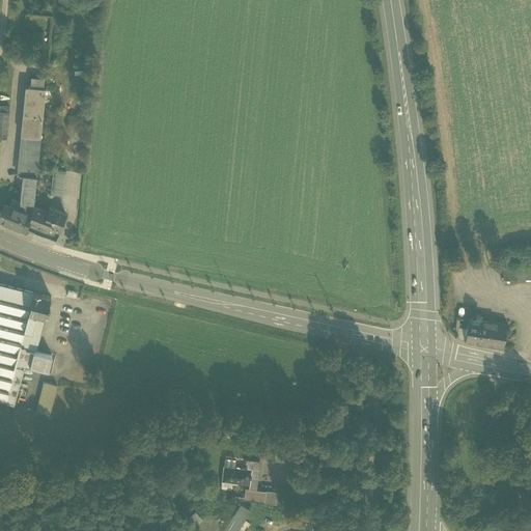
[(33,31),(32,43),(44,44),(45,32),(33,31)]
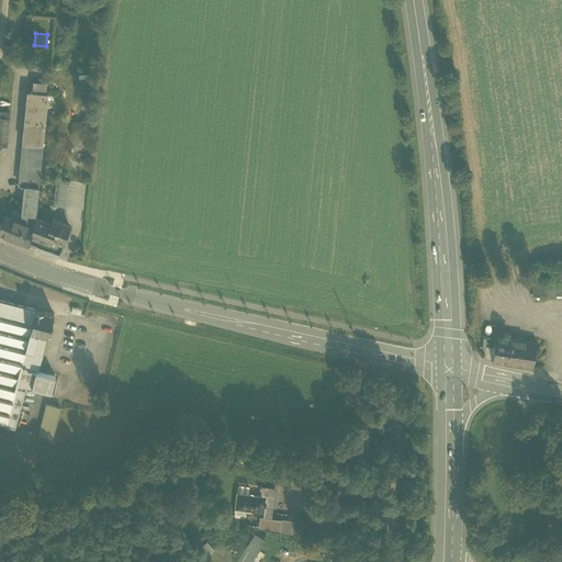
[(32,90),(47,92),(48,83),(33,81),(32,90)]
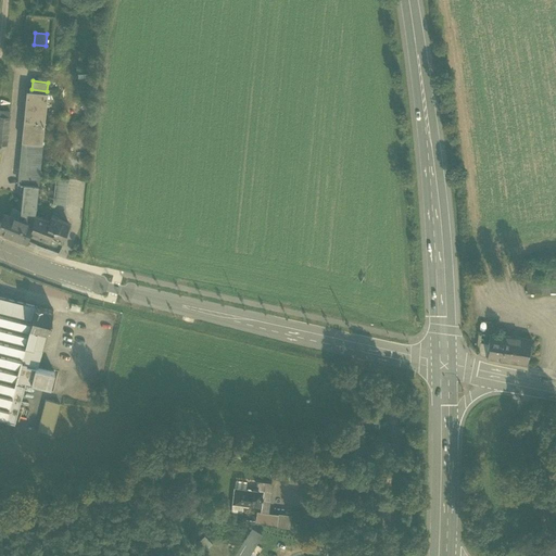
[(25,140),(42,142),(48,91),(47,91),(32,89),(30,89),(25,140)]
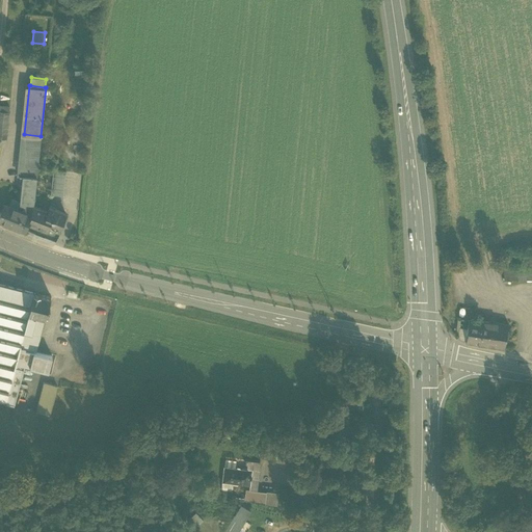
[(9,111),(0,109),(0,137),(6,138),(9,111)]
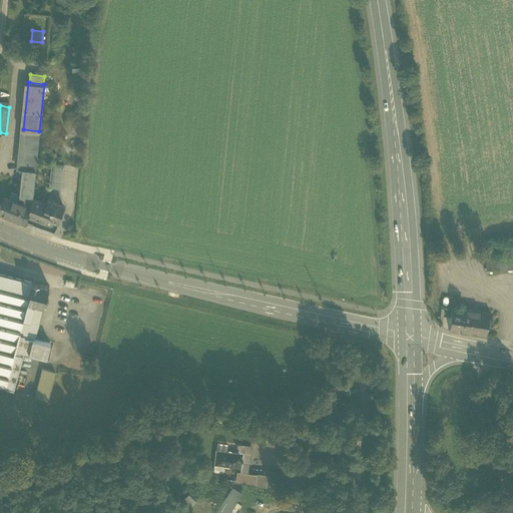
[(39,131),(23,129),(18,168),(22,168),(35,170),(39,131)]
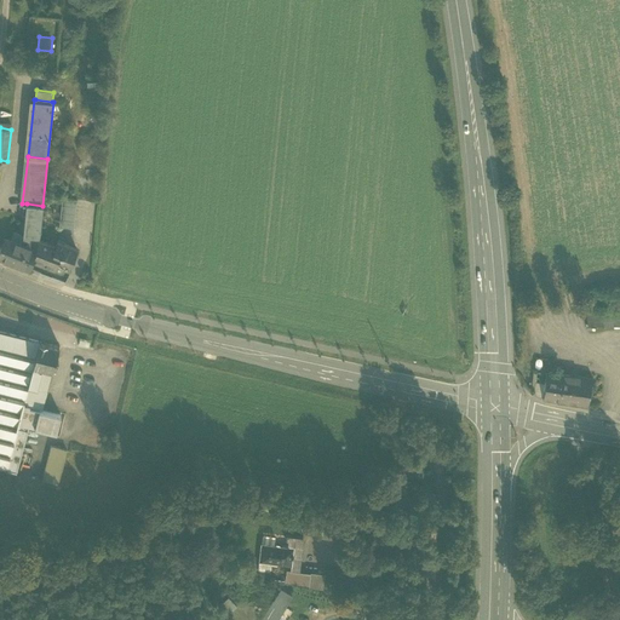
[(76,199),(62,197),(59,227),(74,228),(76,199)]
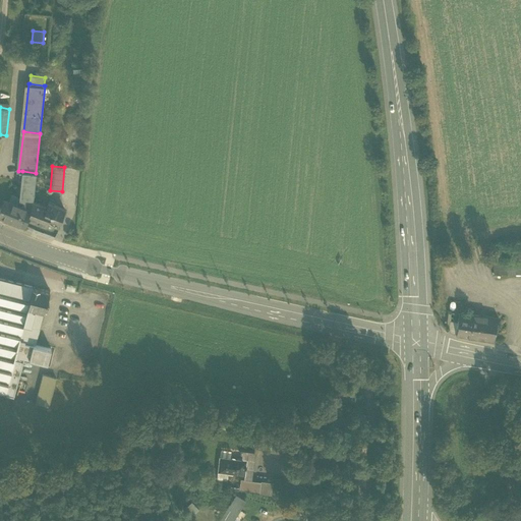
[(36,173),(22,171),(19,197),(32,203),(32,200),(34,194),(36,173)]
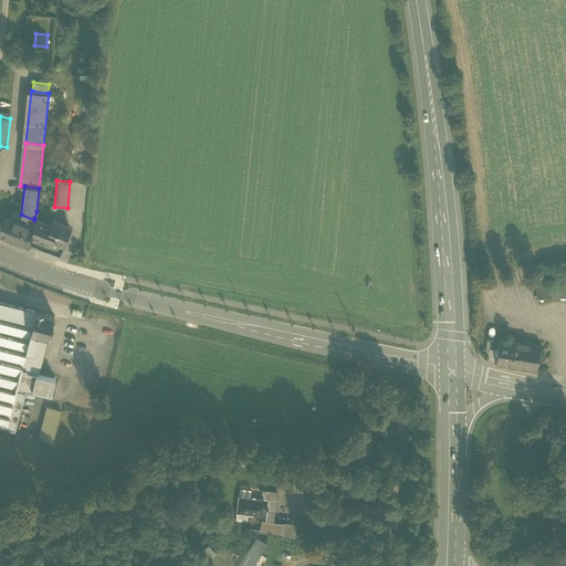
[(21,215),(12,211),(10,217),(19,221),(21,215)]
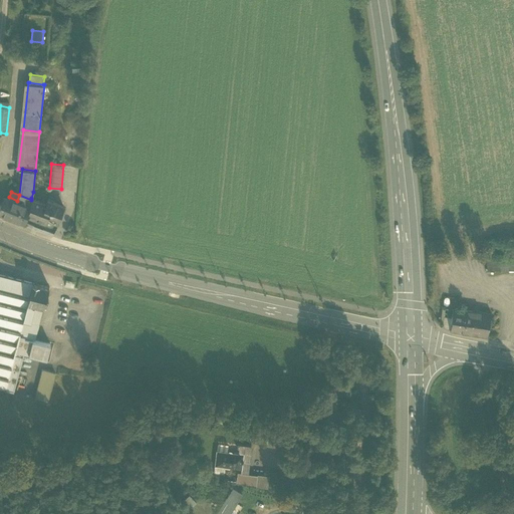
[(9,197),(3,195),(0,203),(0,212),(24,222),(26,215),(30,207),(31,200),(19,195),(17,201),(9,197)]
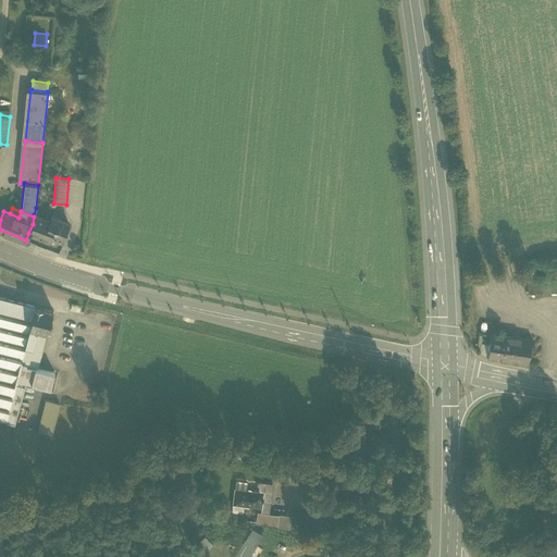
[(51,217),(50,221),(34,214),(34,217),(33,224),(28,233),(49,240),(51,236),(62,240),(69,223),(51,217)]
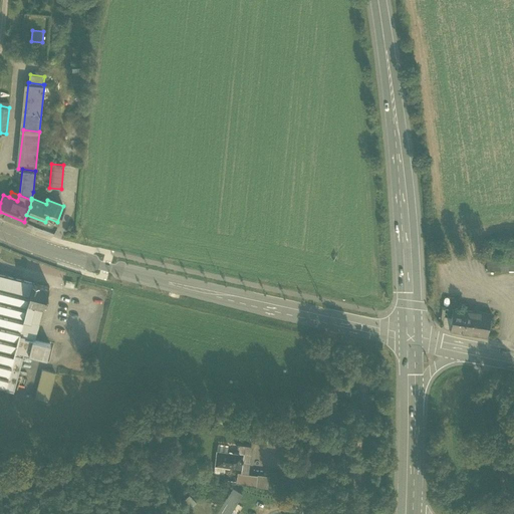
[(498,270),(498,258),(486,258),(486,270),(498,270)]
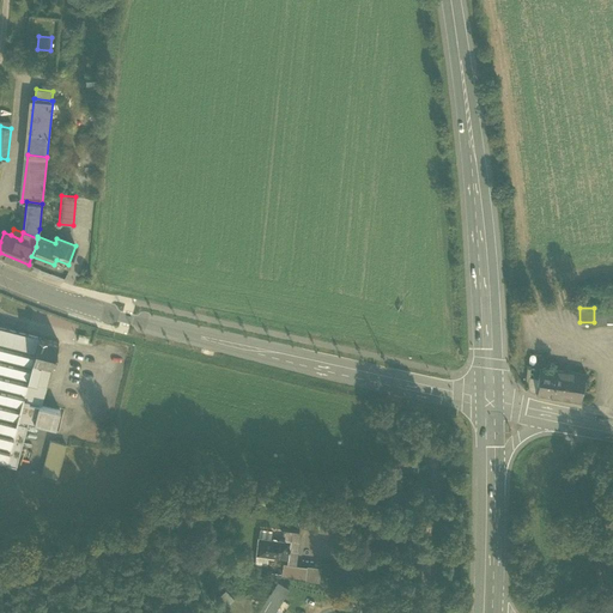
[(612,322),(612,308),(594,308),(594,322),(612,322)]
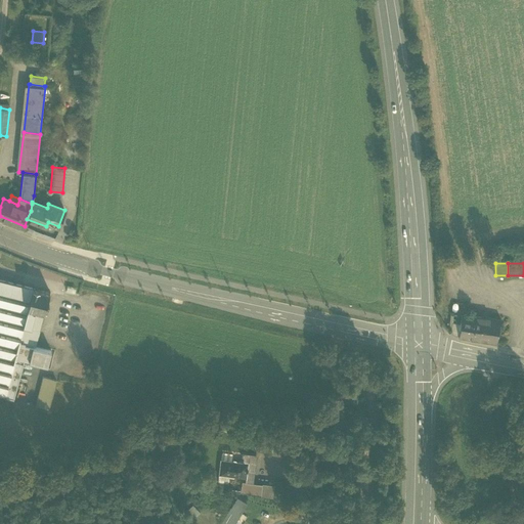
[(33,289),(0,279),(0,397),(5,398),(15,358),(19,342),(28,309),(33,289)]
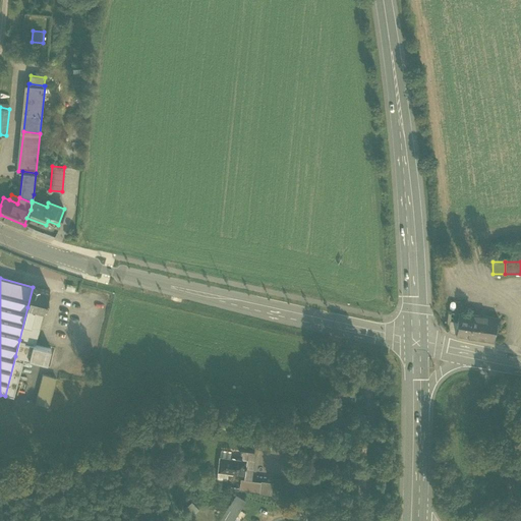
[(50,291),(33,287),(27,307),(44,311),(47,302),(48,303),(49,300),(47,300),(50,291)]
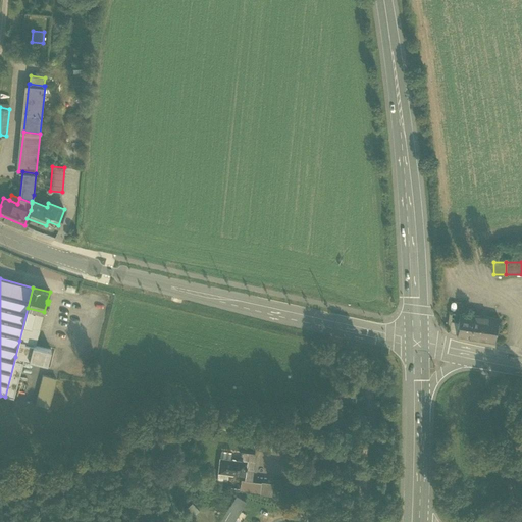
[(44,312),(28,308),(19,341),(24,343),(25,343),(30,327),(39,329),(40,329),(44,312)]
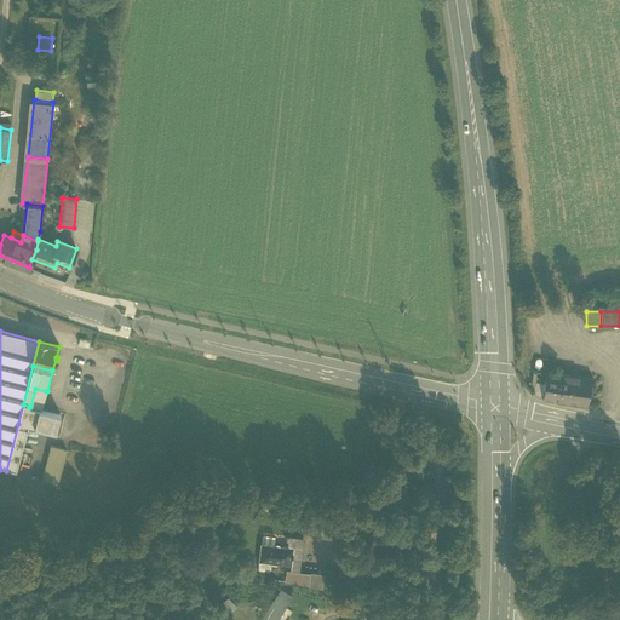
[(591,378),(546,372),(543,400),(568,403),(586,407),(591,378)]
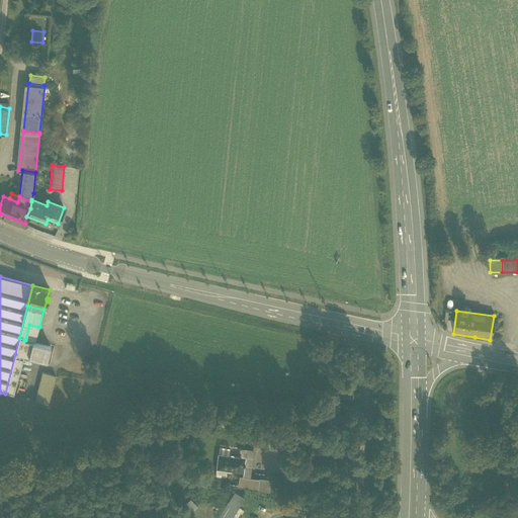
[(38,327),(29,325),(25,340),(34,342),(37,333),(39,327),(38,327)]
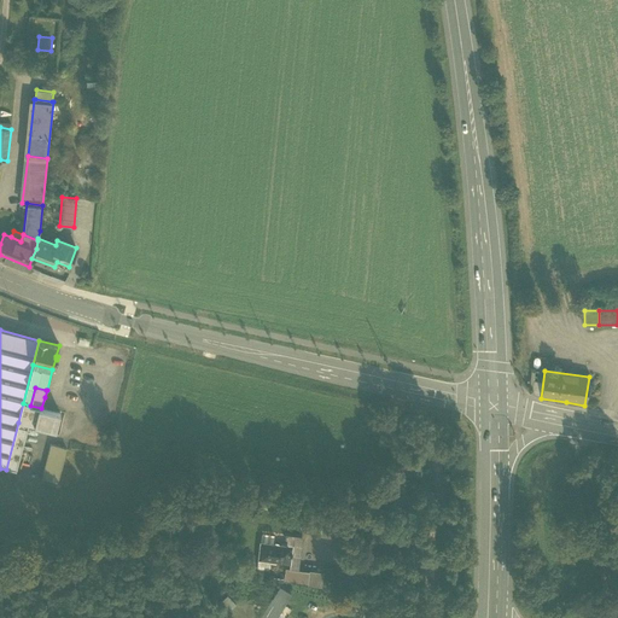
[(60,415),(29,407),(29,406),(23,403),(18,423),(29,425),(56,432),(60,415)]
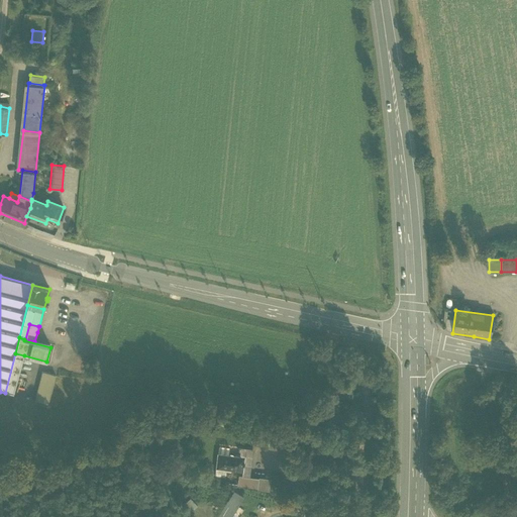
[(24,355),(15,353),(5,393),(13,396),(24,355)]
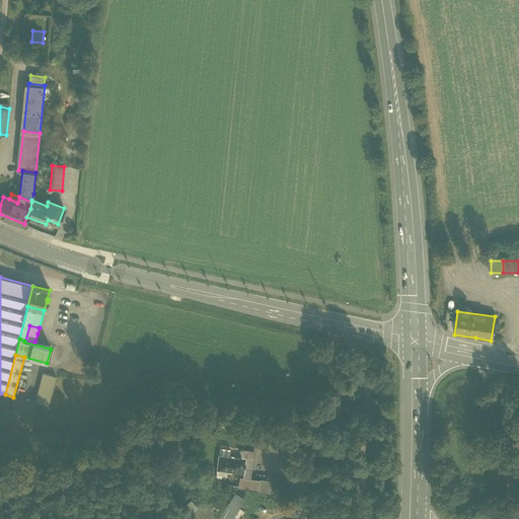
[(43,374),(35,402),(49,405),(56,378),(43,374)]
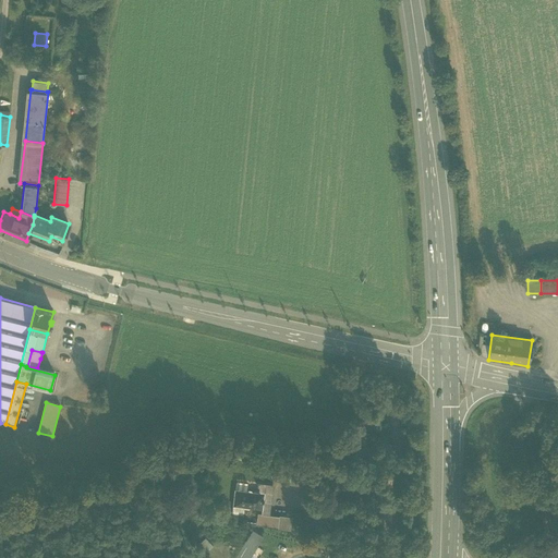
[(307,471),(292,469),(291,474),(292,474),(291,481),(290,481),(290,483),(305,485),(307,471)]
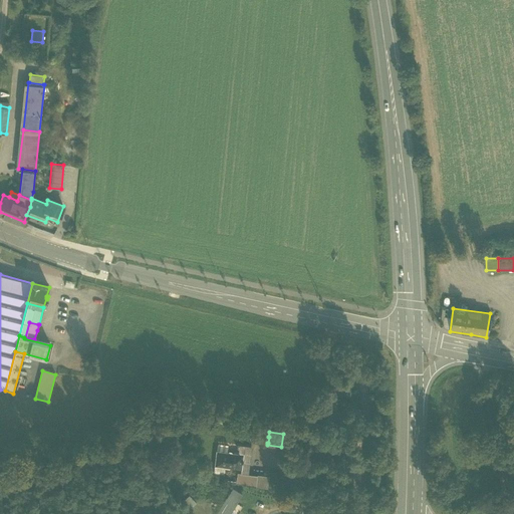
[(268,437),(257,435),(256,442),(267,443),(268,443),(269,437),(268,437)]
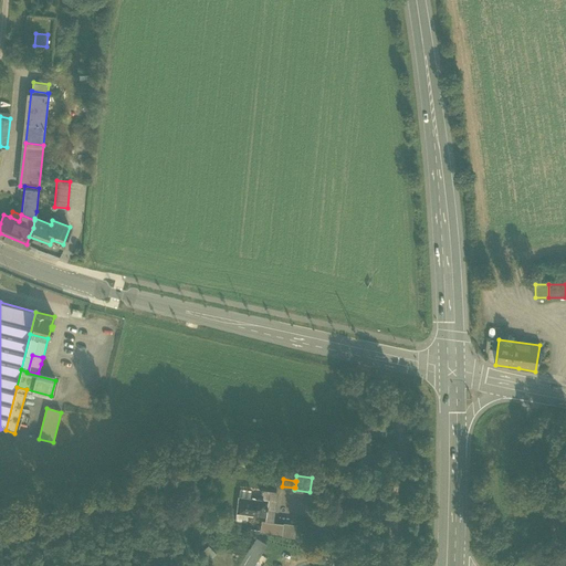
[(278,492),(262,490),(262,493),(263,494),(263,498),(262,500),(268,500),(265,516),(272,517),(273,503),(275,503),(276,500),(278,499),(279,495),(278,494),(278,492)]
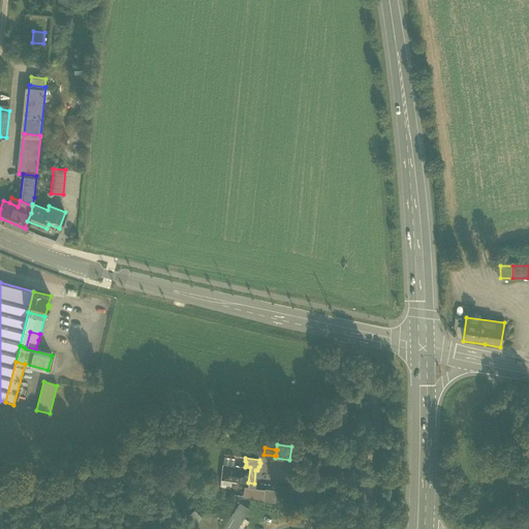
[(239,466),(238,465),(236,465),(235,466),(223,464),(221,479),(230,480),(232,480),(234,481),(236,483),(237,481),(248,483),(250,467),(245,467),(246,465),(241,464),(240,466),(239,466)]
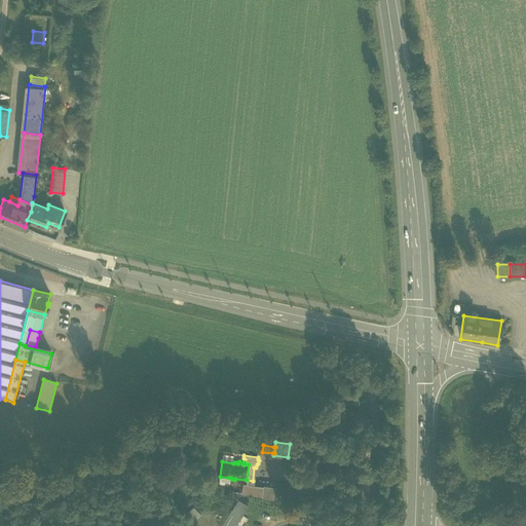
[(229,478),(220,477),(219,484),(229,485),(229,480),(229,478)]
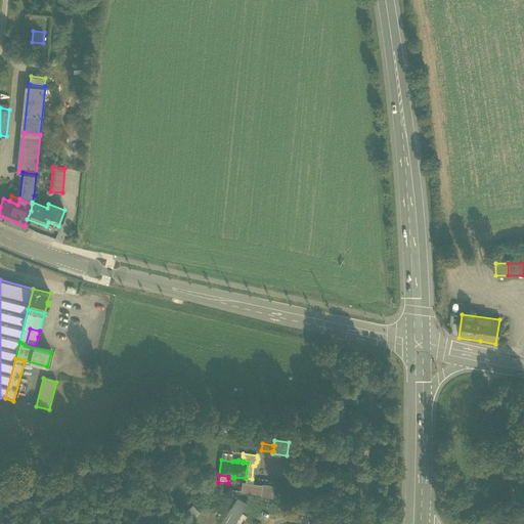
[(263,484),(243,482),(242,491),(261,494),(261,495),(272,497),(273,485),(263,483),(263,484)]
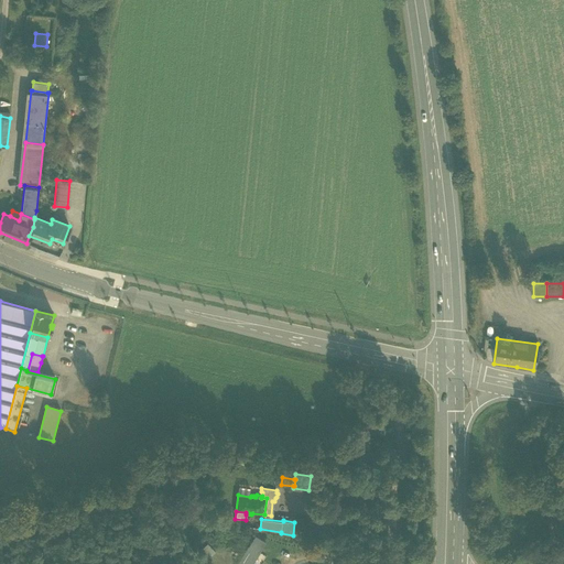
[(257,537),(239,563),(251,563),(264,542),(257,537)]
